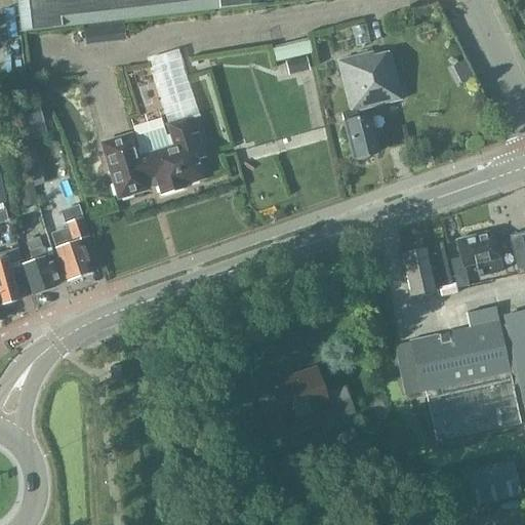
[(16,0),(21,33),(258,5),(257,0),(16,0)]
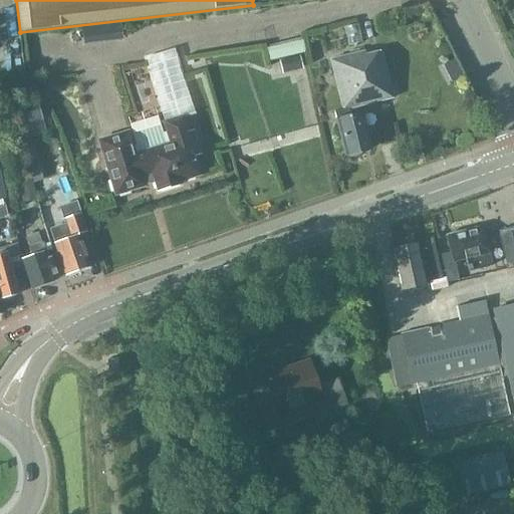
[(305,27),(270,36),(273,48),(308,40),(305,27)]
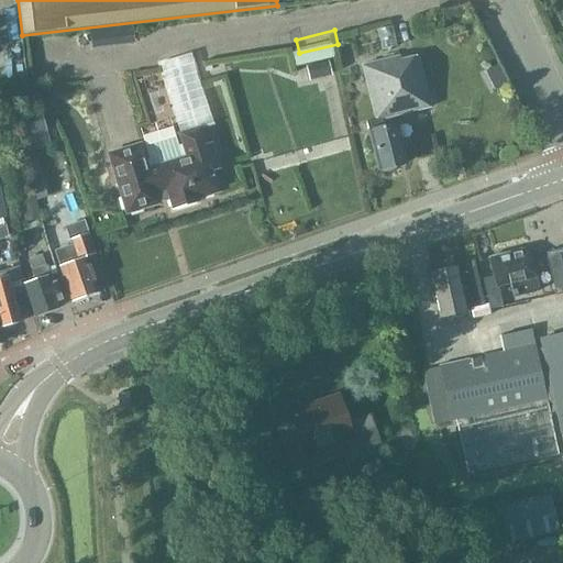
[(394,117),(430,108),(418,56),(401,61),(400,57),(363,66),(376,121),(377,121),(379,130),(368,132),(378,170),(407,164),(397,125),(396,125),(394,117)]
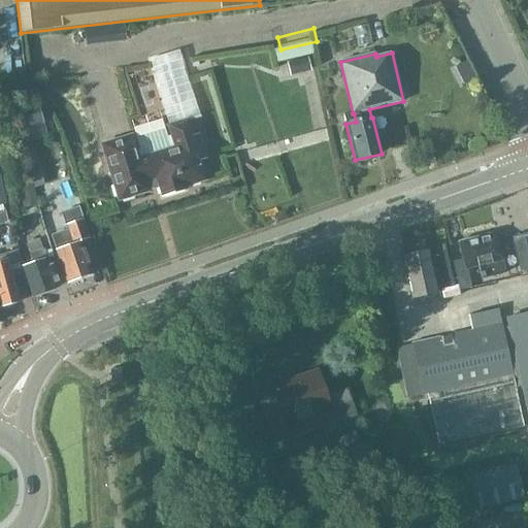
[(43,90),(21,95),(27,120),(50,114),(43,90)]
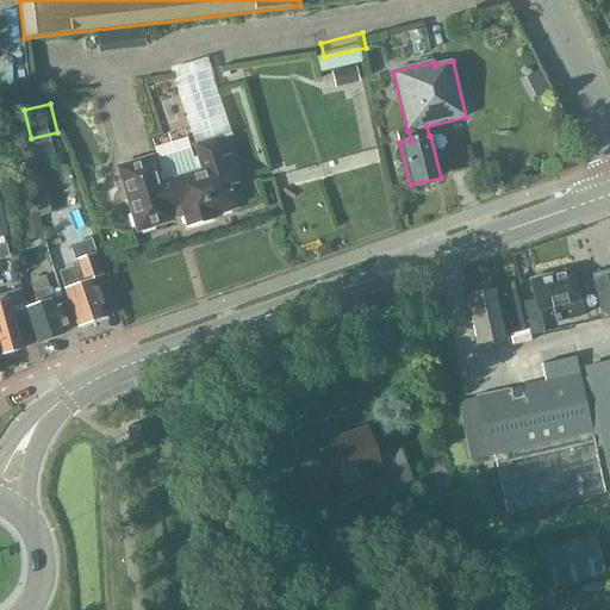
[(151,157),(118,168),(137,231),(170,222),(169,217),(184,212),(188,229),(213,221),(212,216),(238,209),(231,186),(238,184),(229,155),(222,157),(216,139),(195,147),(198,157),(193,159),(191,149),(157,160),(162,173),(157,174),(151,157)]
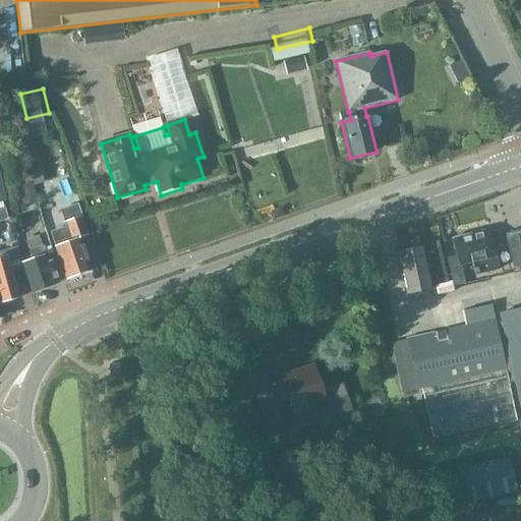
[(67,229),(51,235),(66,279),(69,278),(70,280),(80,277),(79,275),(91,271),(81,244),(91,241),(78,207),(61,212),(67,229)]
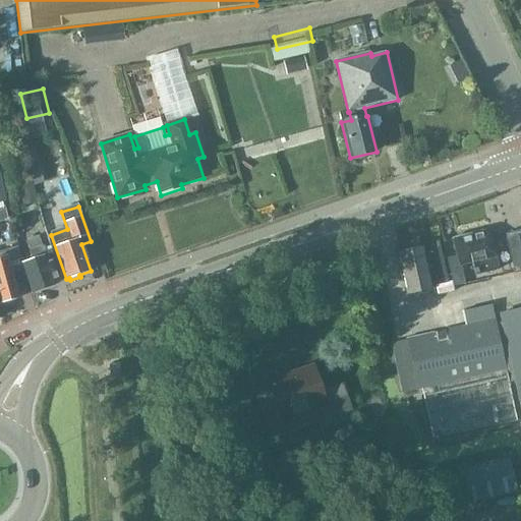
[(475,276),(499,270),(496,256),(497,256),(489,230),(453,239),(457,256),(460,266),(461,266),(472,263),(475,276)]
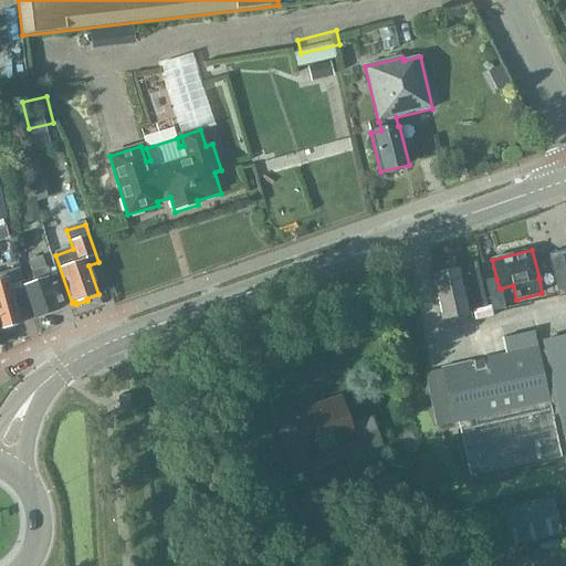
[(559,296),(565,294),(565,251),(549,255),(559,296)]
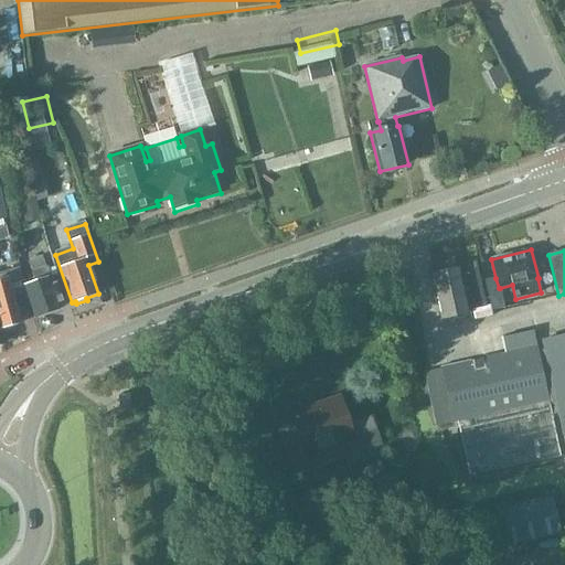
[(56,302),(60,301),(53,280),(52,280),(48,267),(46,267),(43,257),(29,262),(32,273),(35,281),(24,286),(35,318),(59,310),(56,302)]
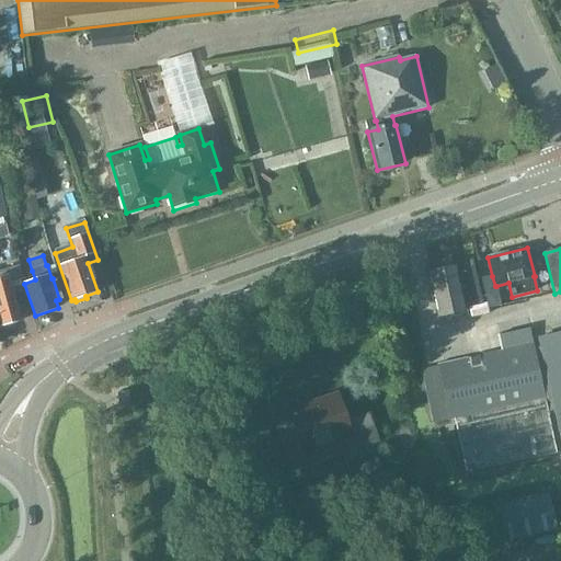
[(469,308),(482,305),(472,261),(453,265),(453,268),(430,273),(438,317),(470,311),(469,308)]
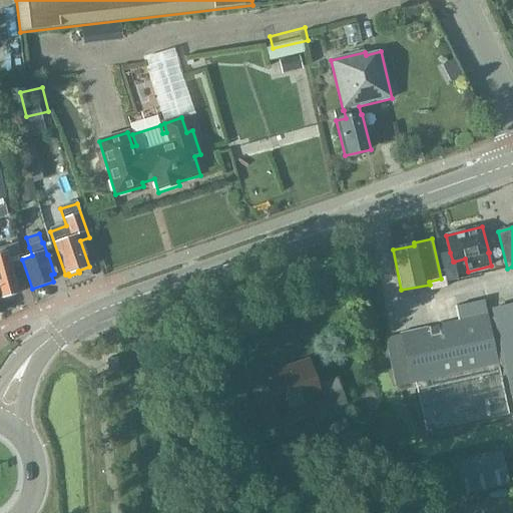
[(23,266),(22,260),(16,243),(0,247),(0,298),(19,294),(12,269),(23,266)]
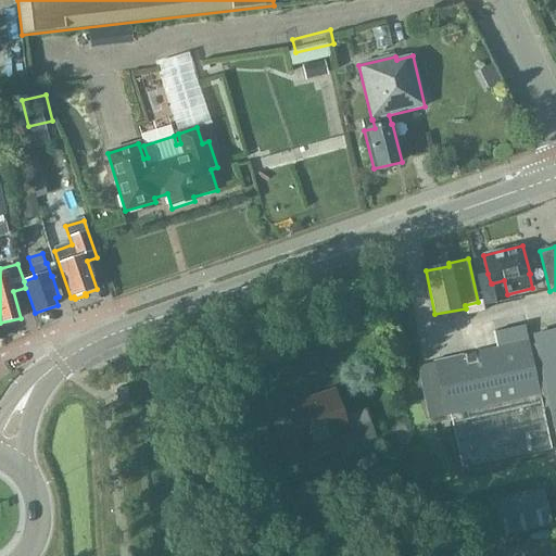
[(488,274),(477,276),(484,306),(496,303),(492,283),(491,283),(488,274)]
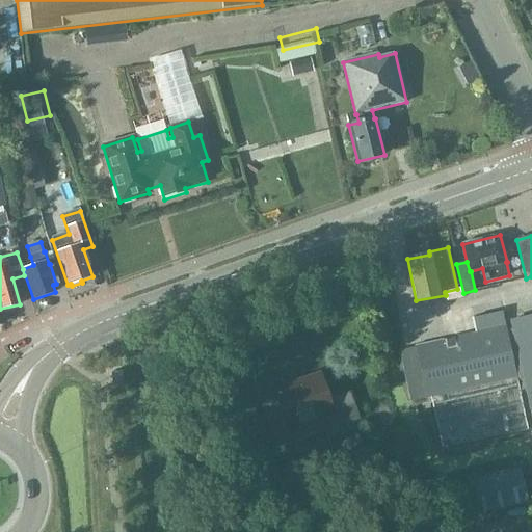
[(401,351),(411,401),(430,397),(443,450),(528,431),(520,393),(526,391),(531,418),(531,317),(511,322),(513,330),(506,333),(500,302),(447,314),(452,339),(401,351)]
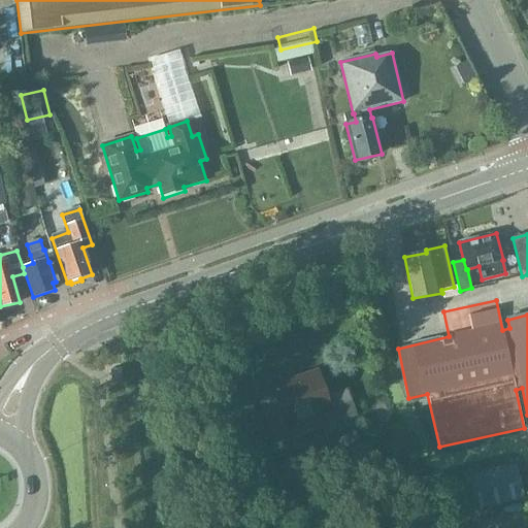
[(113,382),(123,381),(122,370),(112,371),(113,382)]
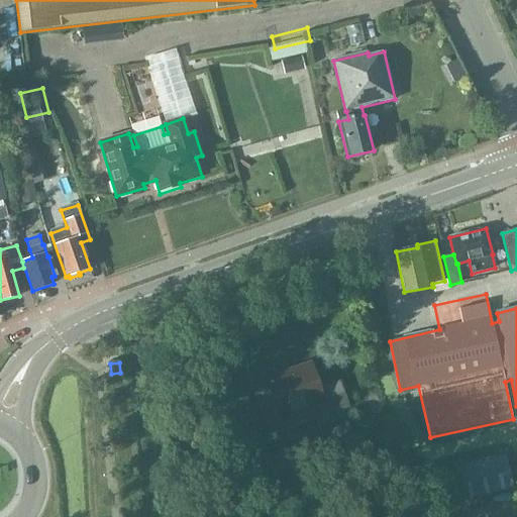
[(324,416),(348,407),(339,382),(319,389),(310,364),(263,381),(276,418),(320,403),(324,416)]
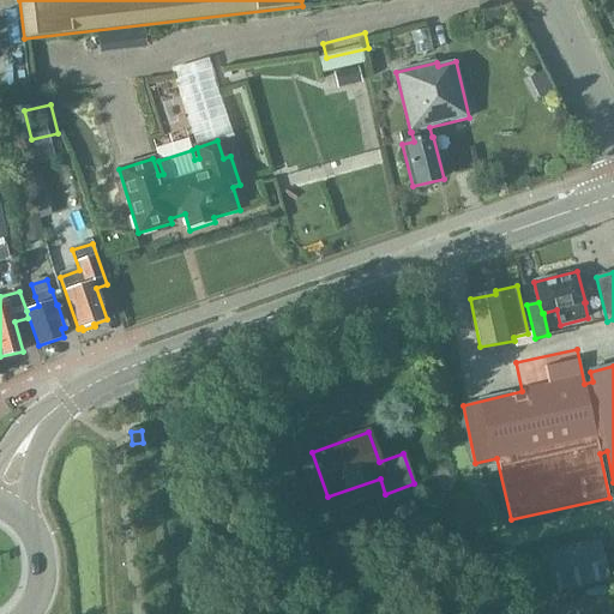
[(551,593),(608,581),(600,542),(542,555),(551,593)]
